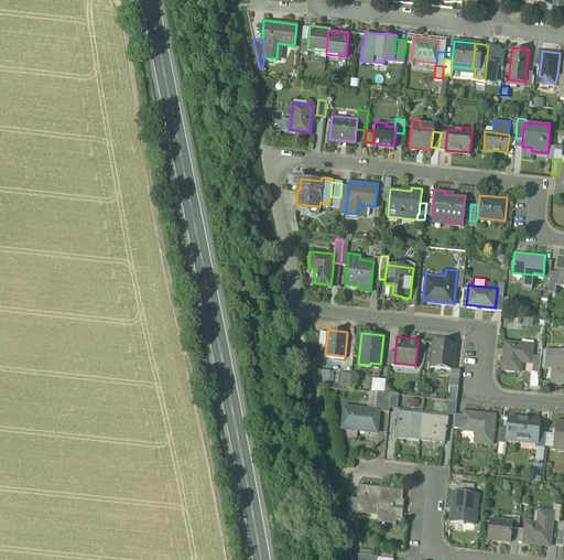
[(456,343),(433,340),(431,365),(453,367),(456,343)]
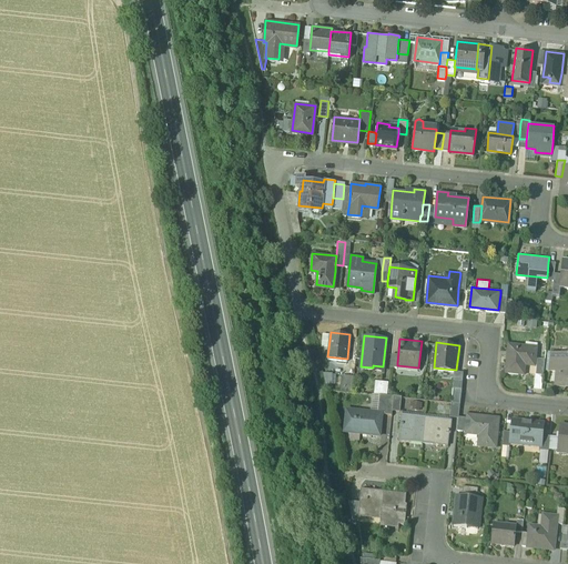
[(536,345),(508,343),(506,371),(524,372),(525,355),(535,356),(536,345)]
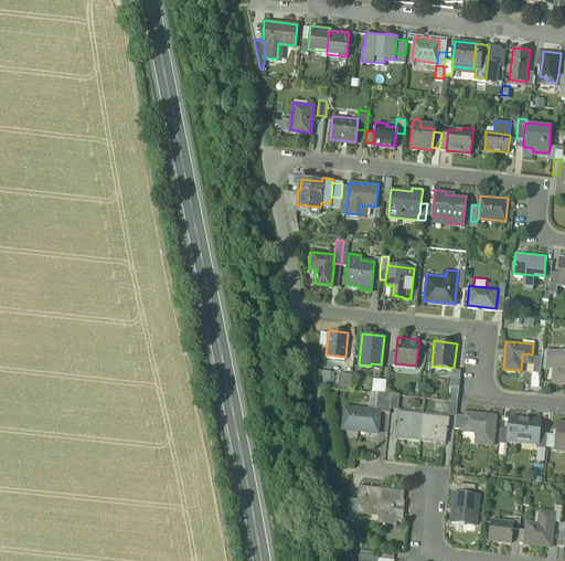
[(564,349),(564,350),(564,351),(564,352),(550,351),(547,364),(557,366),(556,373),(554,373),(553,381),(564,381),(564,349)]
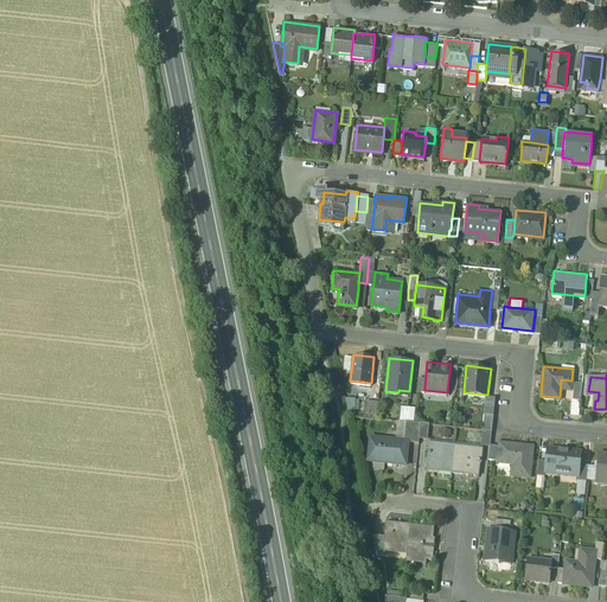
[(582,382),(574,380),(573,397),(581,398),(582,382)]
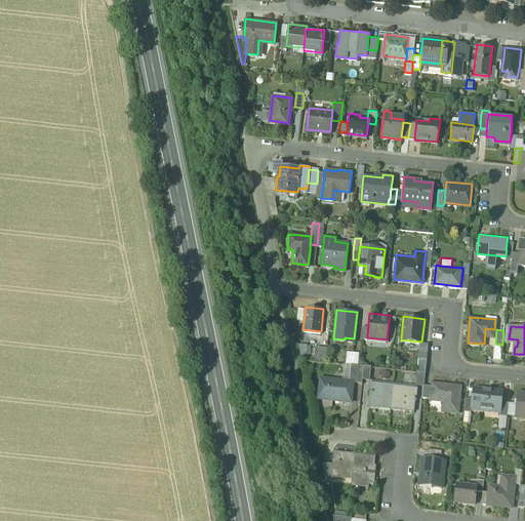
[(327,346),(319,345),(318,359),(325,360),(327,346)]
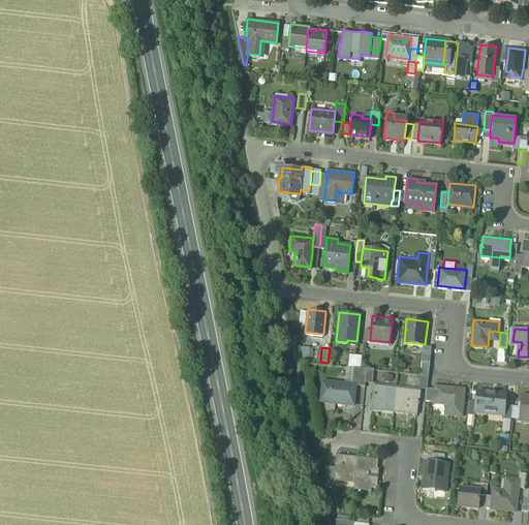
[(362,353),(354,353),(353,366),(361,366),(362,353)]
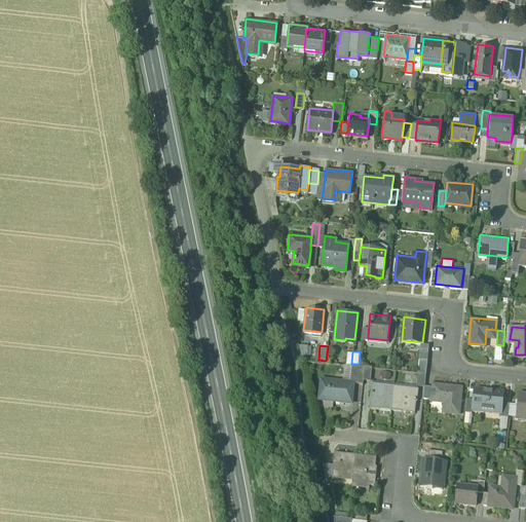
[(427,359),(420,358),(418,371),(419,371),(425,371),(427,359)]
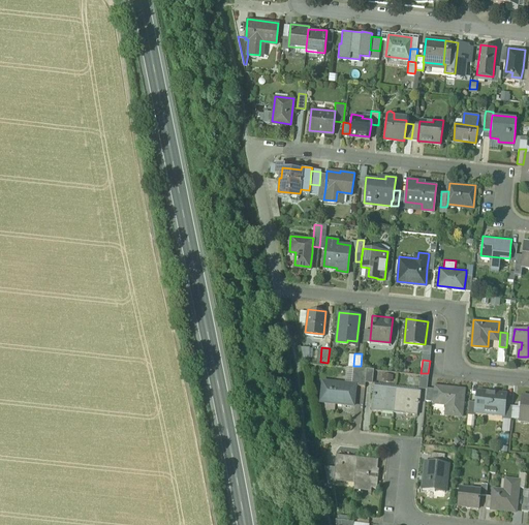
[(361,366),(353,366),(351,382),(355,383),(365,384),(365,380),(367,367),(361,366)]
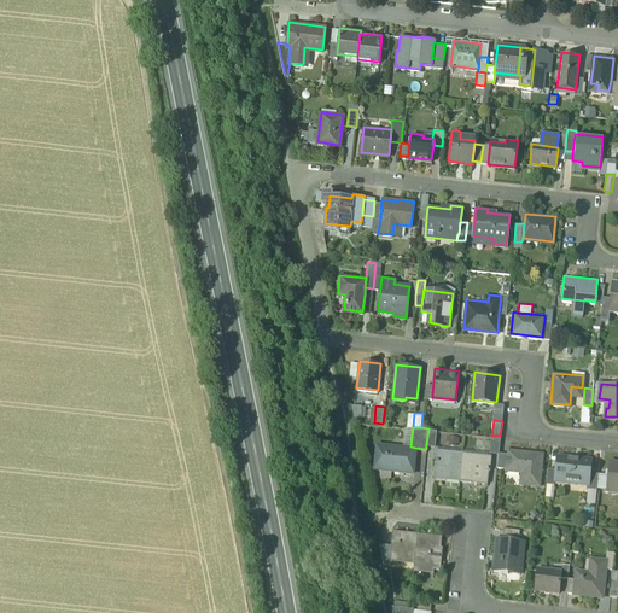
[(500,436),(493,436),(490,451),(499,451),(499,450),(500,436)]
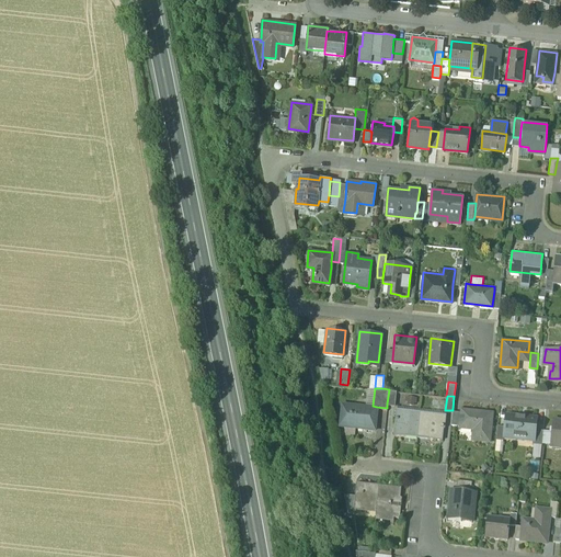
[(373,406),(342,402),(340,424),(375,429),(377,407),(373,406)]
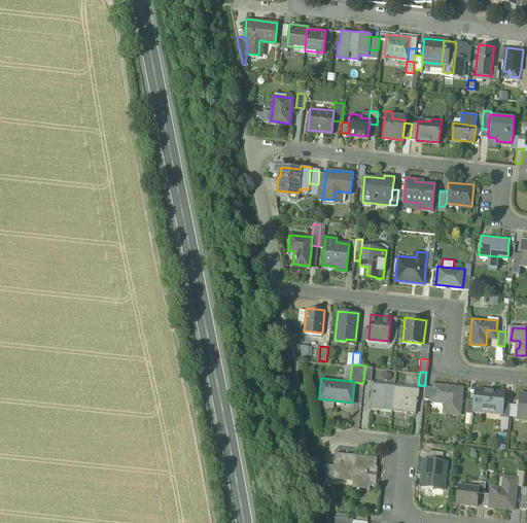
[(394,385),(373,383),(370,407),(392,409),(394,385)]
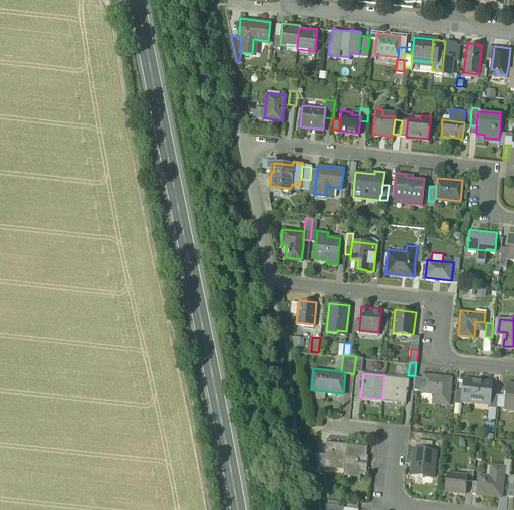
[(451,376),(423,373),(423,375),(422,389),(422,390),(434,391),(433,401),(448,403),(451,376)]
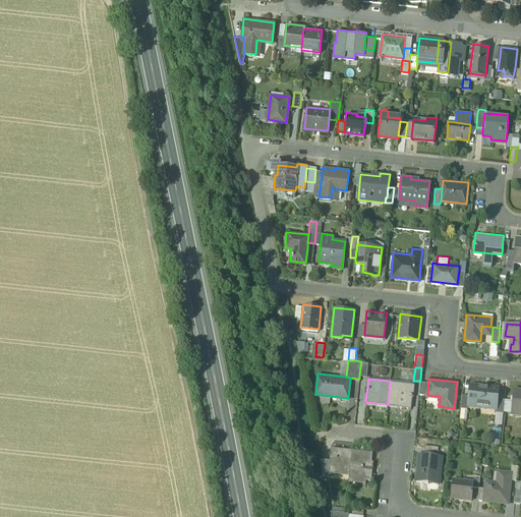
[(428,381),(420,380),(420,381),(419,393),(427,394),(428,381)]
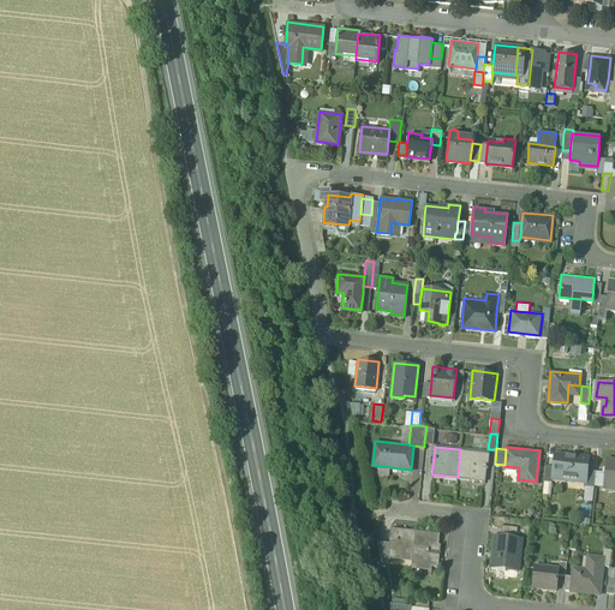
[(489,453),(460,449),(458,477),(484,479),(485,467),(488,467),(489,453)]
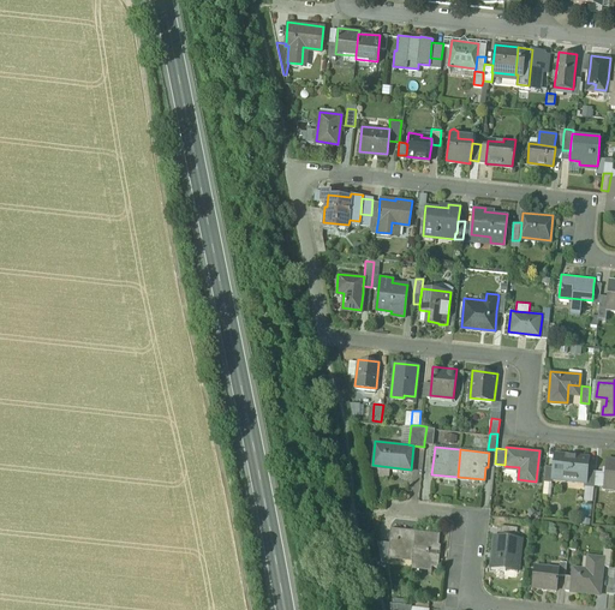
[(589,456),(554,453),(553,466),(551,477),(553,477),(584,479),(586,480),(587,468),(589,456)]
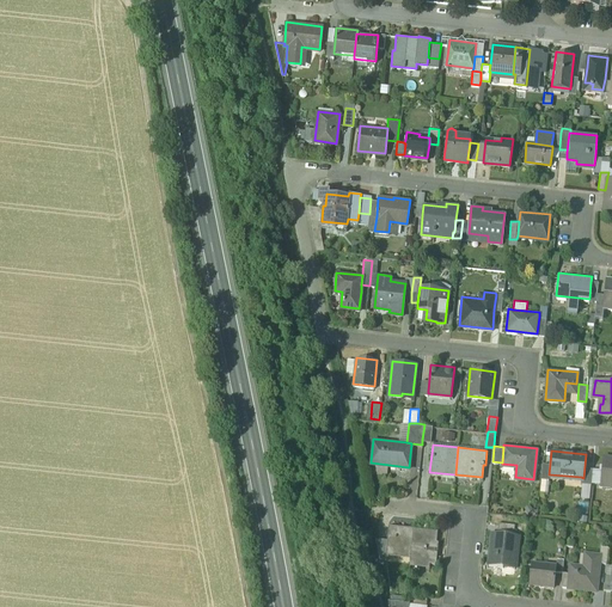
[(611,457),(604,455),(601,483),(611,483),(611,457)]
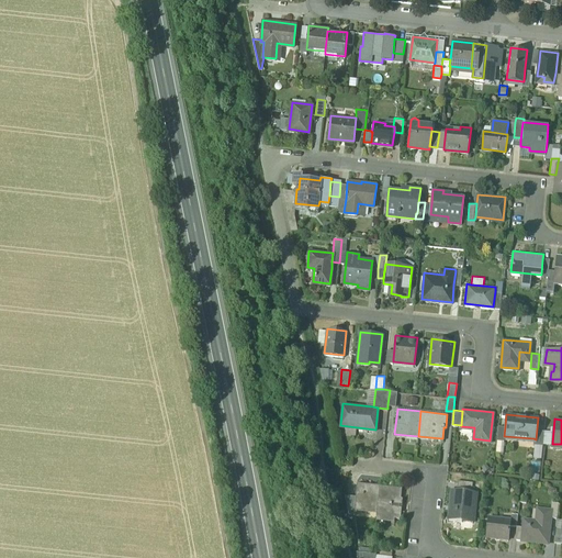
[(544,430),(537,428),(536,439),(534,438),(534,444),(542,445),(544,430)]
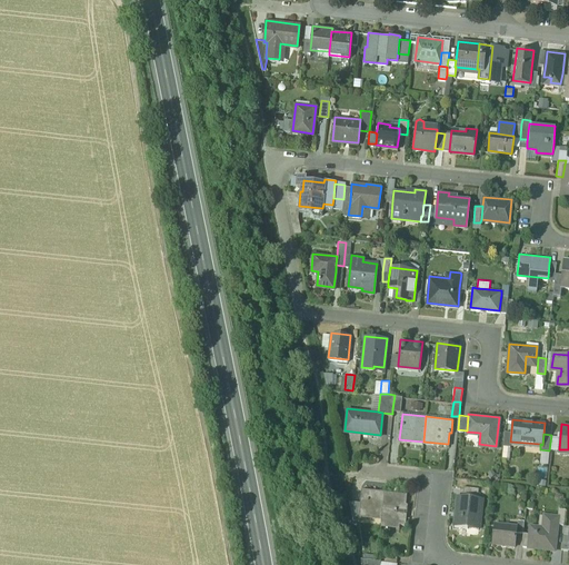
[(479,486),(463,485),(462,494),(478,496),(479,486)]
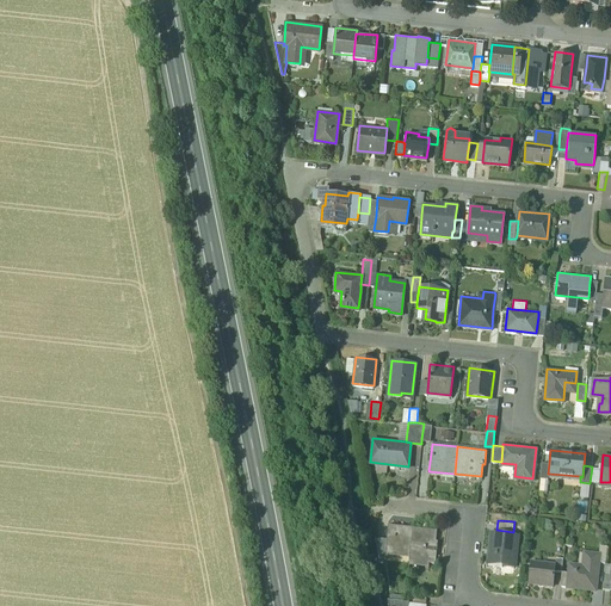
[(413,526),(388,524),(387,542),(386,549),(387,549),(409,551),(413,526)]
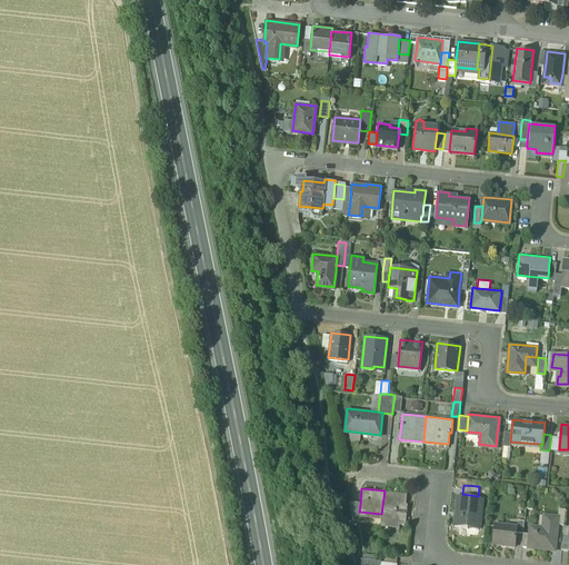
[(407,493),(385,491),(381,514),(381,521),(406,523),(407,509),(405,508),(407,493)]
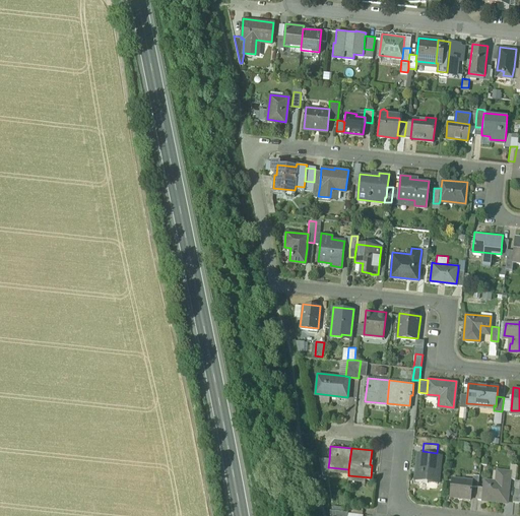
[(423,451),(418,450),(415,478),(437,481),(441,453),(437,453),(423,451)]
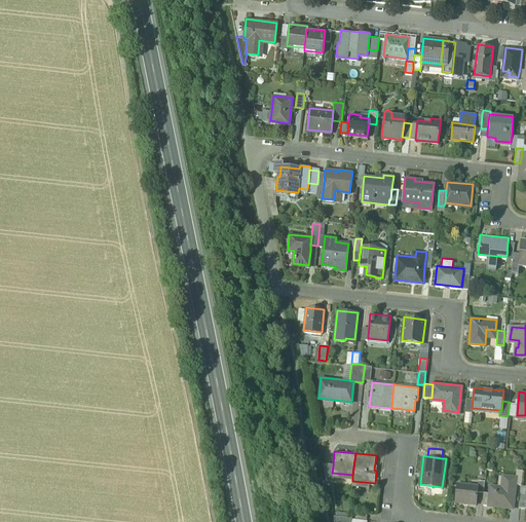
[(333,467),(324,465),(327,479),(332,480),(333,473),(332,473),(333,467)]
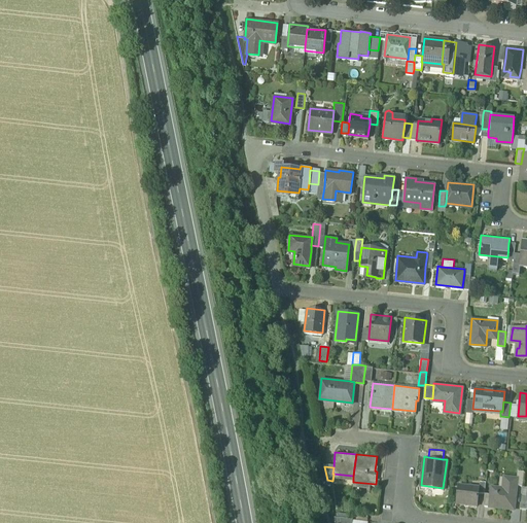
[(502,487),(491,485),(490,492),(489,504),(489,506),(514,508),(517,484),(517,477),(503,476),(502,487)]
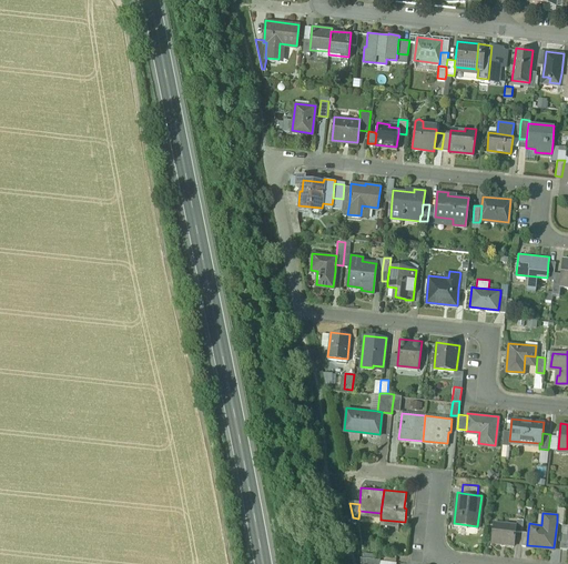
[(516,524),(494,521),(492,541),(514,543),(516,524)]
